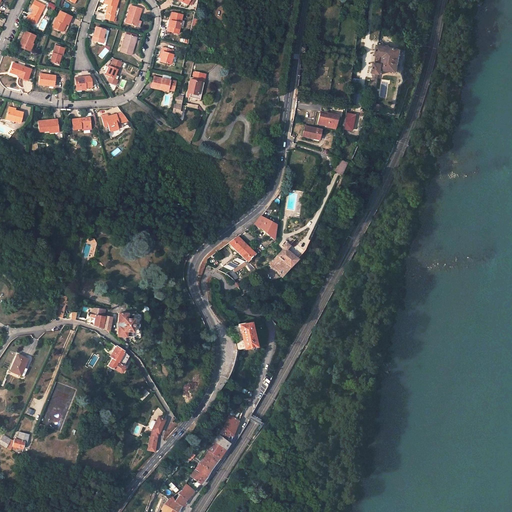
[(118,0),(104,0),(104,4),(108,5),(105,13),(107,14),(106,19),(113,21),(114,16),(113,16),(118,0)]
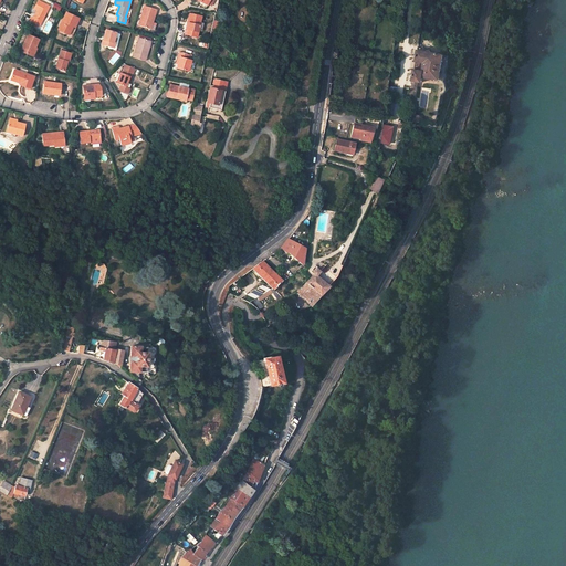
[(49,7),(39,1),(34,9),(37,10),(33,17),(32,16),(30,21),(40,25),(49,7)]
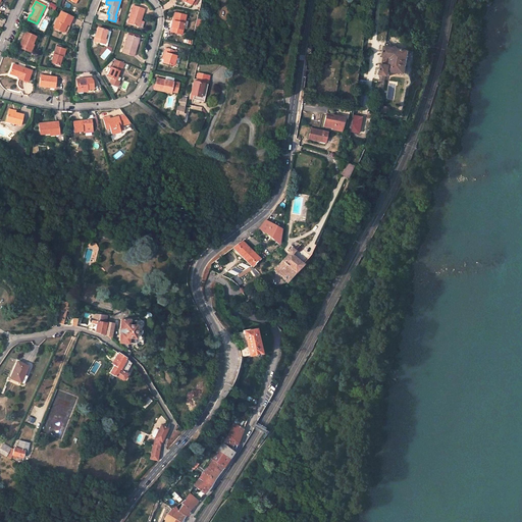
[(144,9),(133,6),(127,24),(139,28),(144,9)]
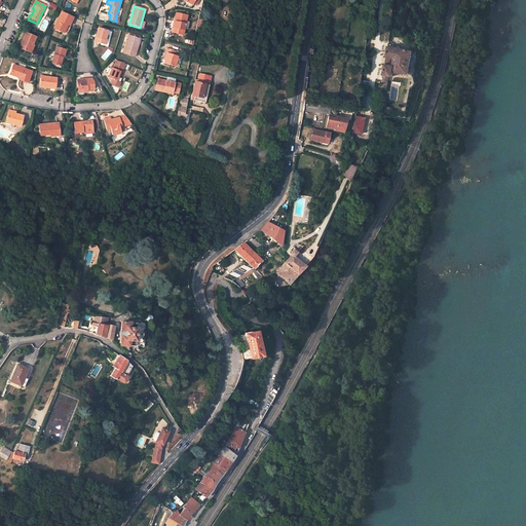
[(73,17),(62,12),(53,28),(62,32),(66,24),(69,26),(73,17)]
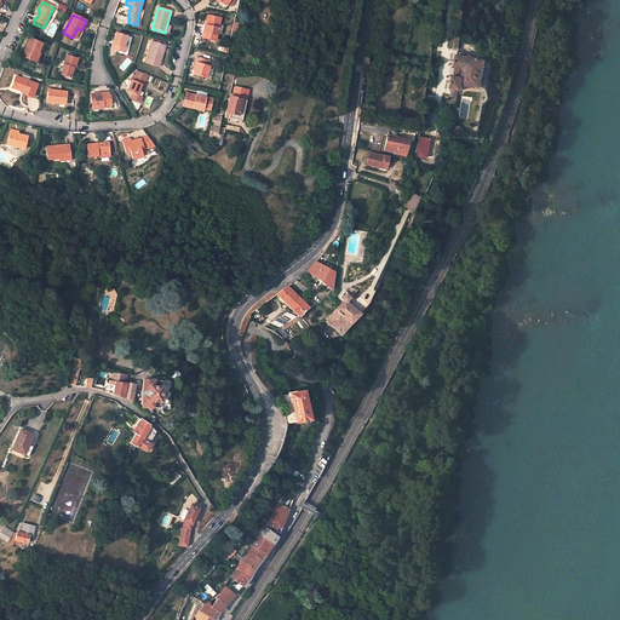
[(220,18),(207,16),(204,33),(202,39),(214,41),(217,36),(220,18)]
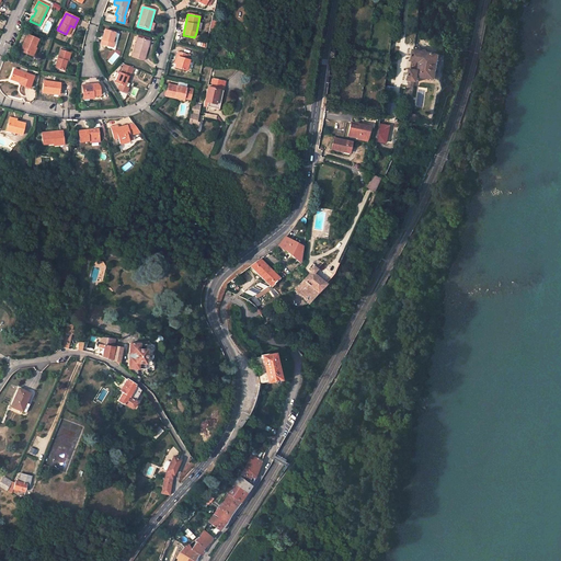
[(208,31),(216,33),(218,22),(210,21),(208,31)]
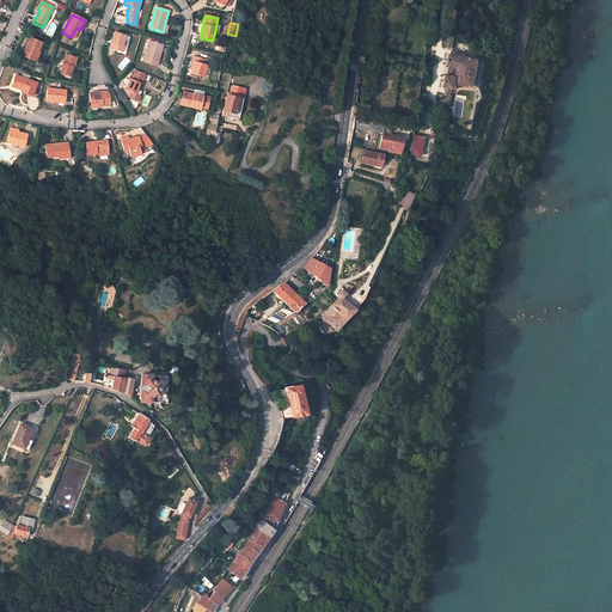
[(83,31),(80,30),(77,28),(72,37),(78,40),(83,31)]
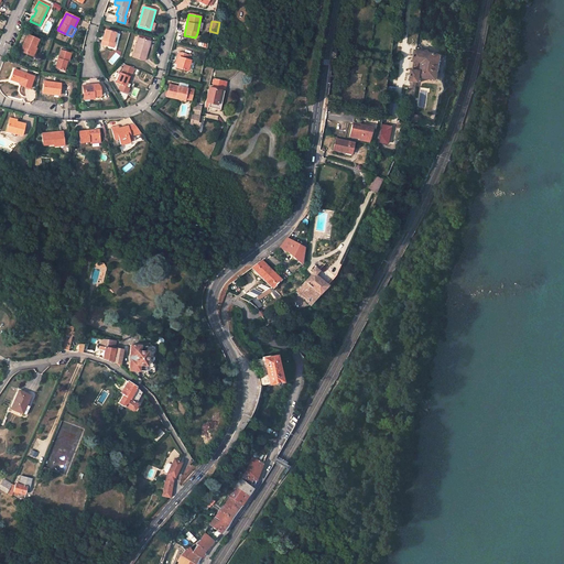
[(116,33),(105,30),(101,44),(109,46),(110,43),(112,43),(114,38),(116,33)]
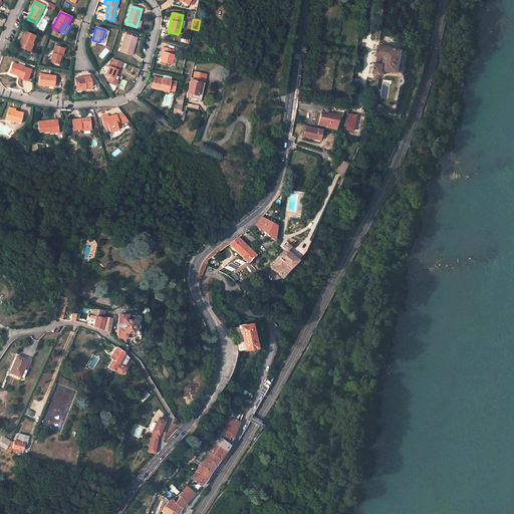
[(35,36),(25,31),(18,46),(27,51),(30,43),(32,44),(35,36)]
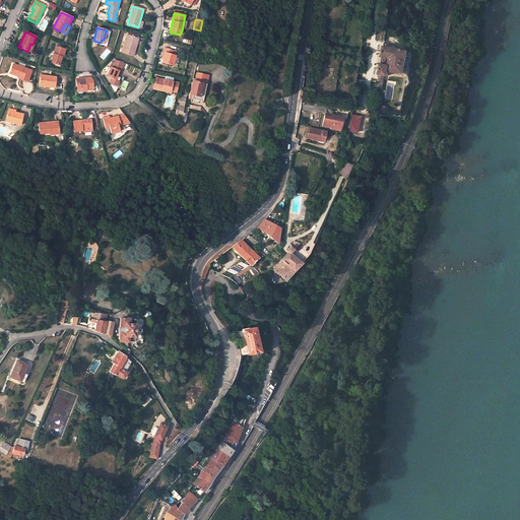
[(138,38),(128,35),(124,49),(123,53),(133,57),(134,52),(138,38)]
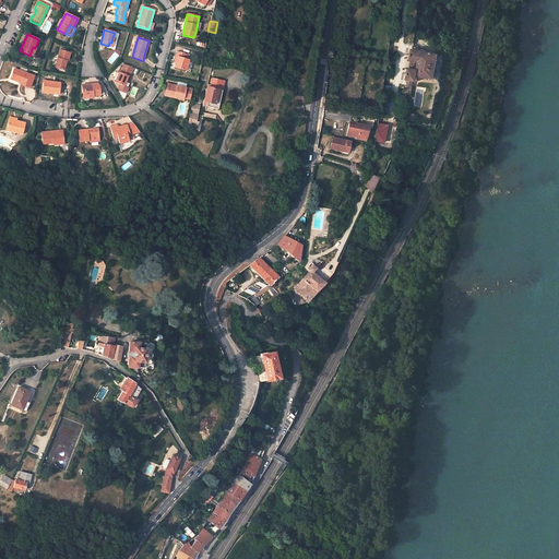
[(70,54),(60,50),(55,68),(63,70),(66,60),(68,61),(70,54)]
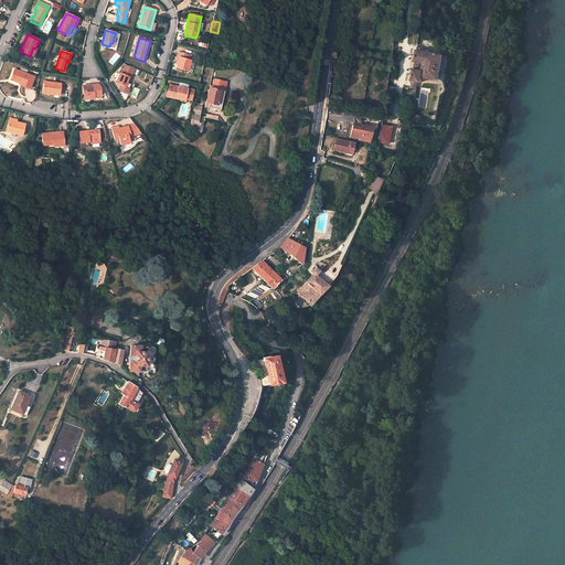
[(443,55),(417,51),(415,62),(424,63),(422,72),(414,70),(413,82),(417,82),(420,83),(422,78),(438,80),(443,55)]
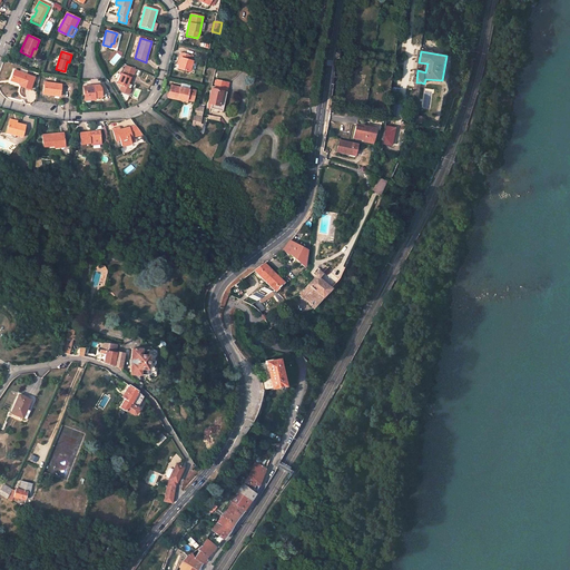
[(189,57),(180,53),(177,62),(178,64),(176,68),(188,72),(192,61),(188,60),(189,57)]
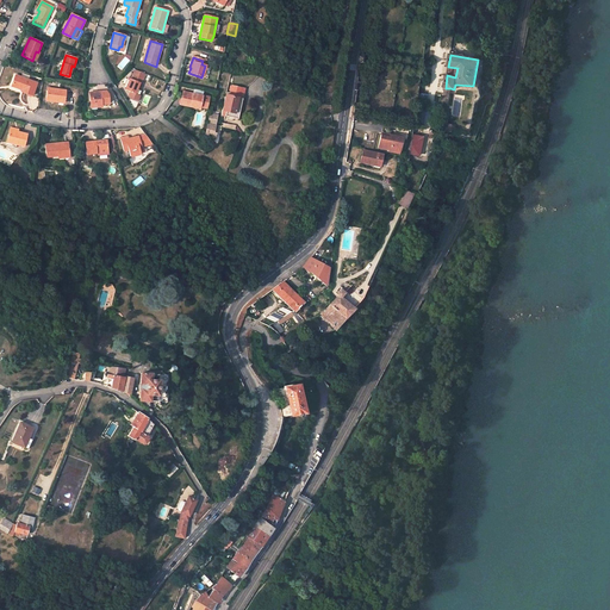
[(37,83),(16,75),(12,85),(24,89),(24,91),(23,93),(32,95),(37,83)]
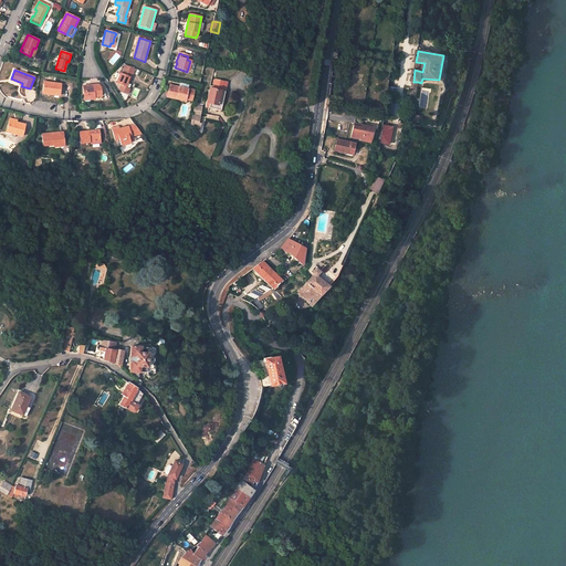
[(125,87),(127,83),(129,77),(130,79),(133,73),(124,70),(122,74),(121,73),(116,84),(121,85),(119,90),(127,94),(129,90),(125,87)]
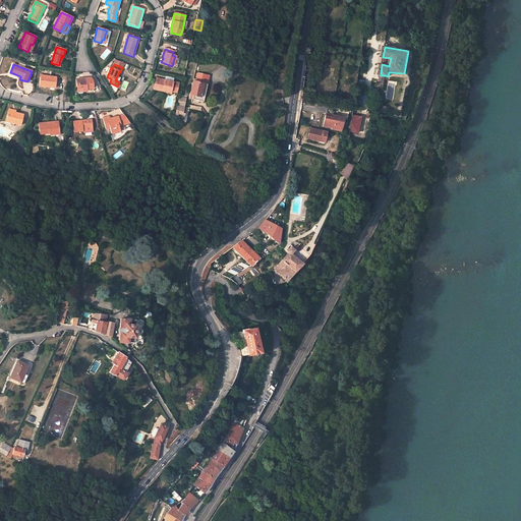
[(192,99),(199,101),(204,83),(207,84),(209,75),(198,73),(196,81),(192,80),(189,95),(192,96),(192,99)]
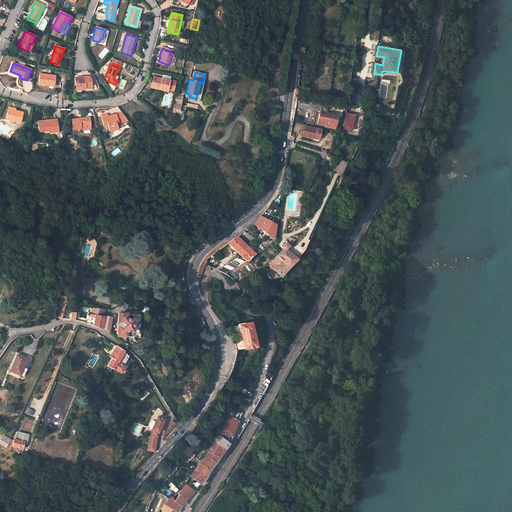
[(55,76),(40,74),(38,84),(53,86),(55,76)]
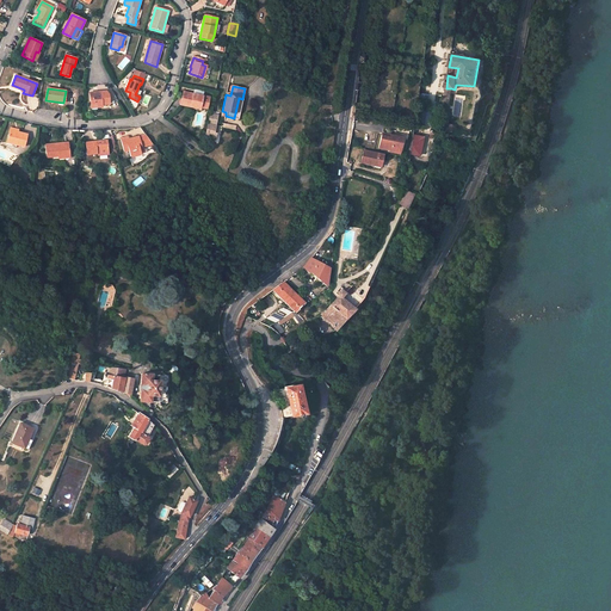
[(451,88),(446,88),(442,123),(446,124),(451,88)]
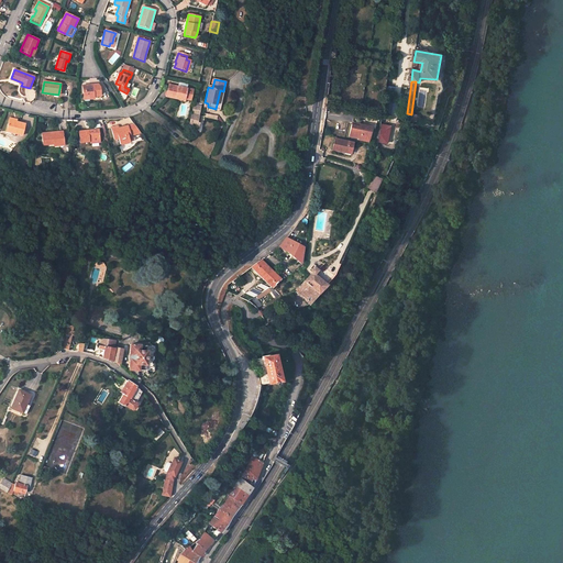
[(89,85),(83,86),(84,97),(89,96),(89,99),(94,99),(94,97),(100,96),(100,87),(98,85),(92,85),(92,86),(89,86),(89,85)]
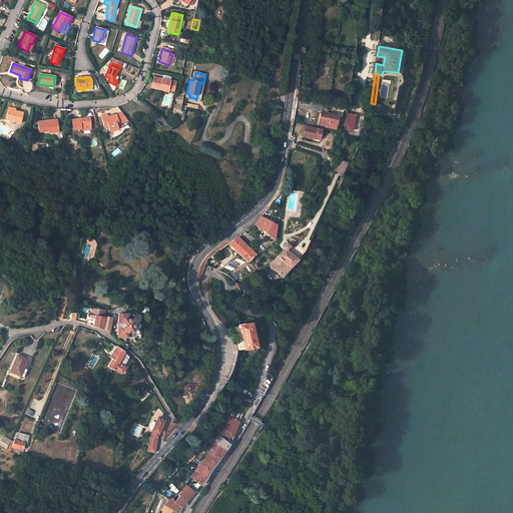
[(169,81),(153,77),(151,88),(159,90),(159,88),(167,90),(169,81)]
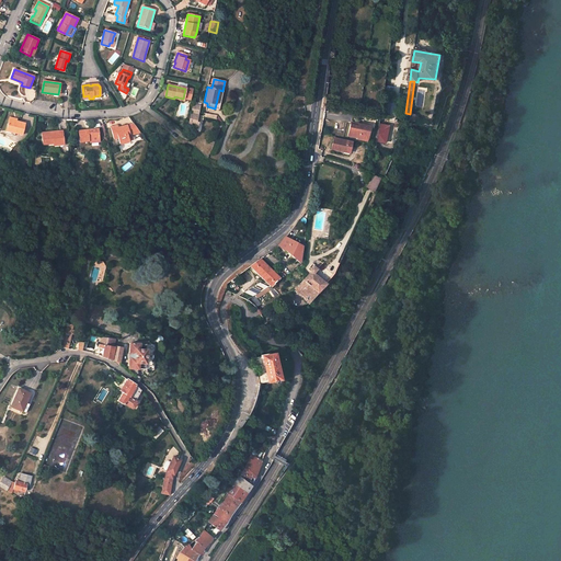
[(187,125),(196,127),(197,123),(196,122),(199,106),(192,104),(187,125)]
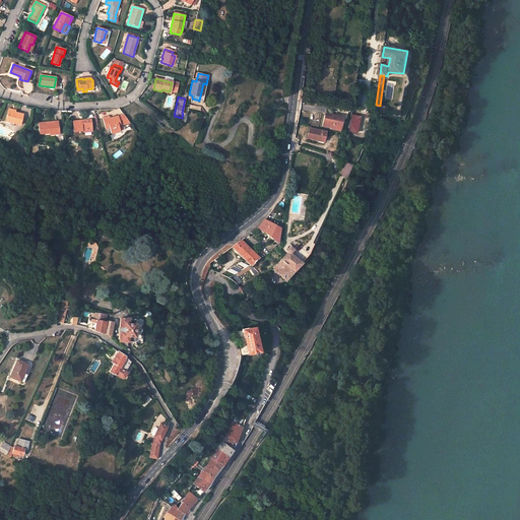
[(20,125),(23,114),(15,112),(8,110),(6,121),(14,123),(20,125)]
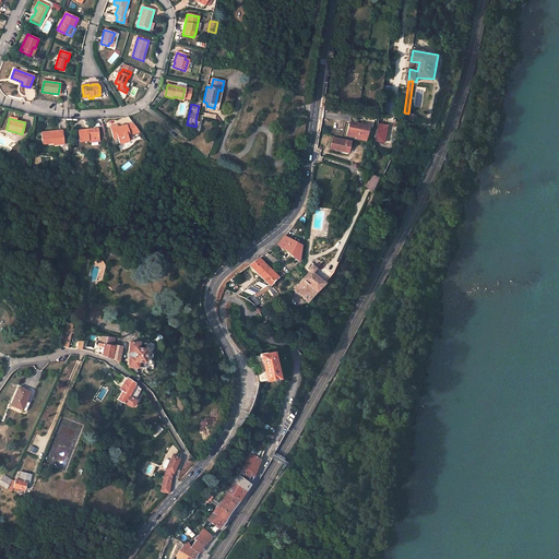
[(117,125),(110,127),(114,139),(118,138),(119,143),(129,140),(128,133),(130,133),(131,134),(140,132),(133,123),(120,127),(120,128),(118,128),(117,125)]
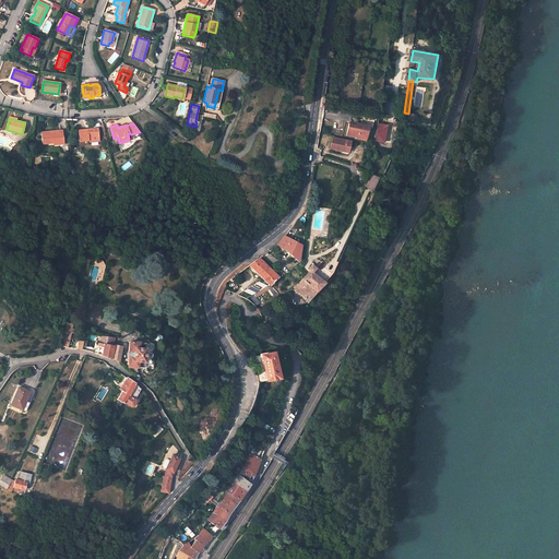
[(384,142),(387,126),(378,123),(376,141),(384,142)]
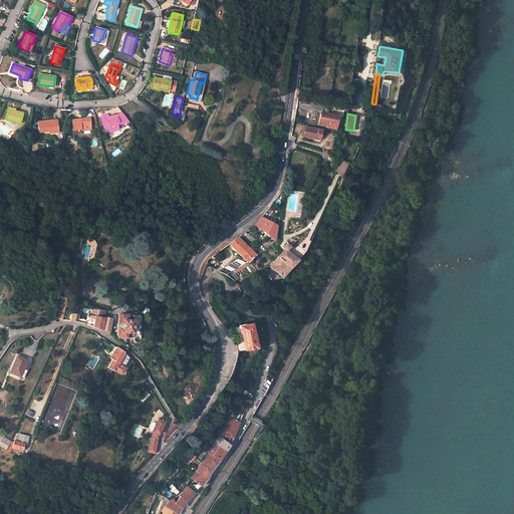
[(327,116),(321,114),(319,124),(336,129),(338,116),(328,114),(327,116)]
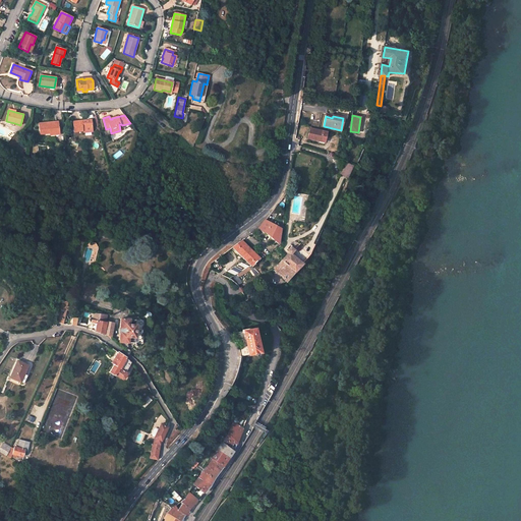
[(92,119),(72,121),(73,131),(83,131),(93,130),(92,119)]
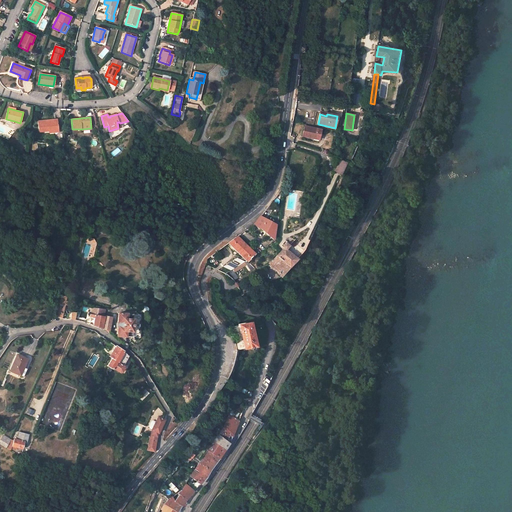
[(57,119),(48,120),(38,121),(39,131),(39,132),(49,131),(49,130),(58,129),(57,119)]
